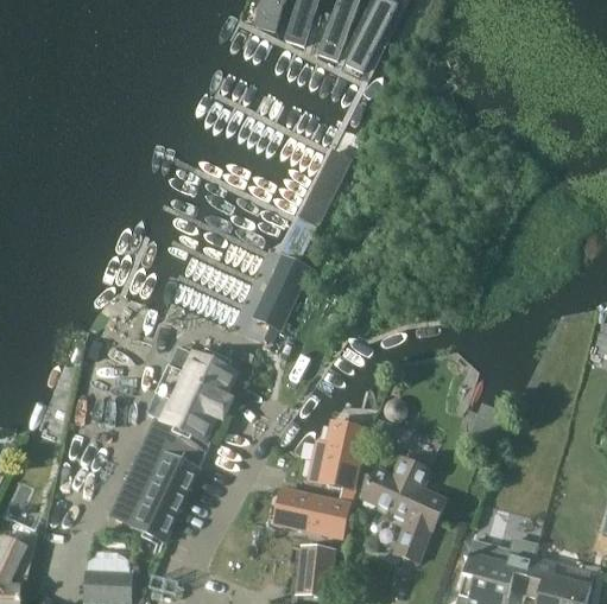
[(260,0),(253,27),(276,33),(284,0),(260,0)]
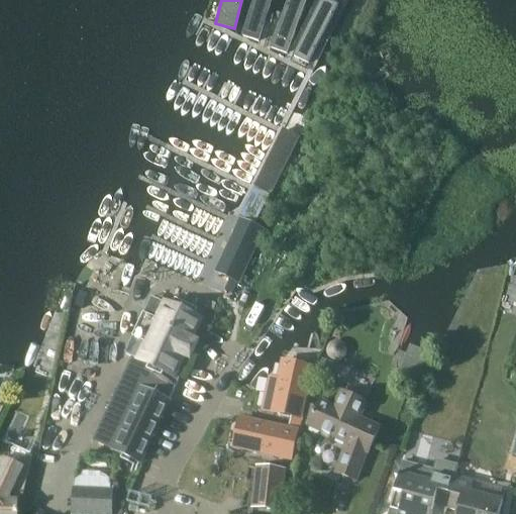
[(251,0),(241,35),(259,41),(270,0),(251,0)]
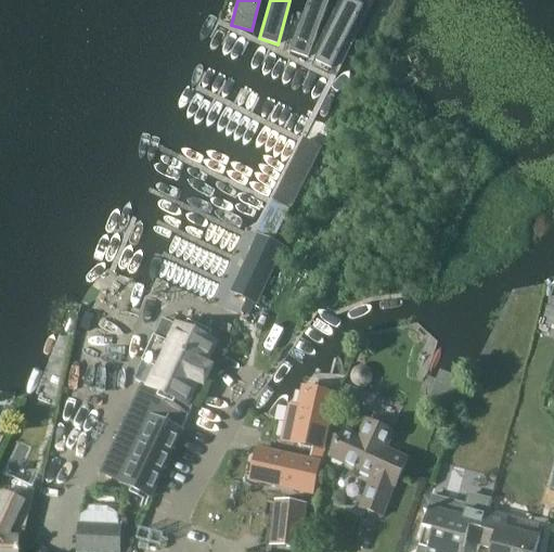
[(303,0),(288,53),(308,59),(324,0),(303,0)]
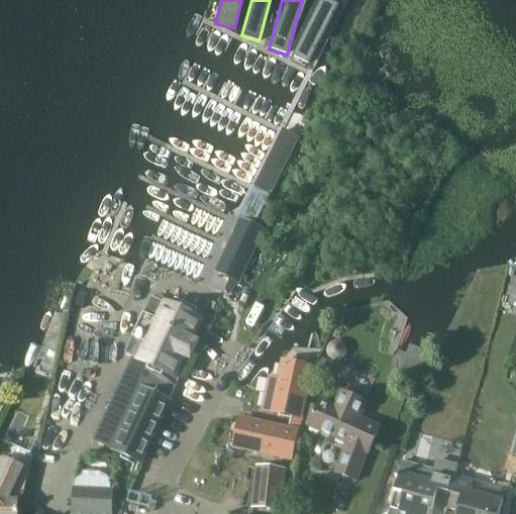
[(338,4),(329,0),(319,0),(292,56),(309,64),(338,4)]
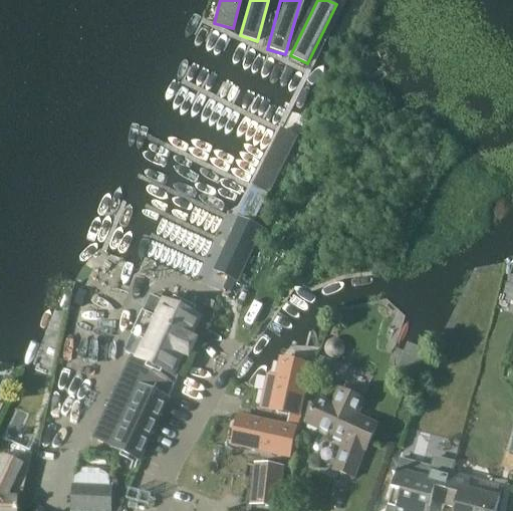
[(295,97),(265,155),(282,163),(309,103),(295,97)]
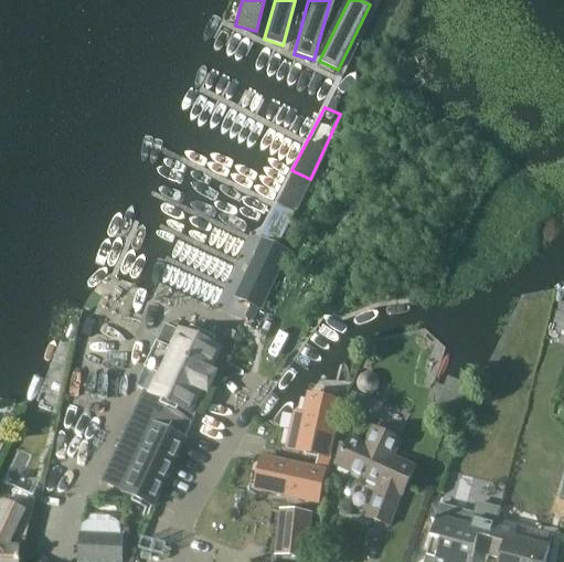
[(302,144),(284,135),(269,166),(287,175),(302,144)]
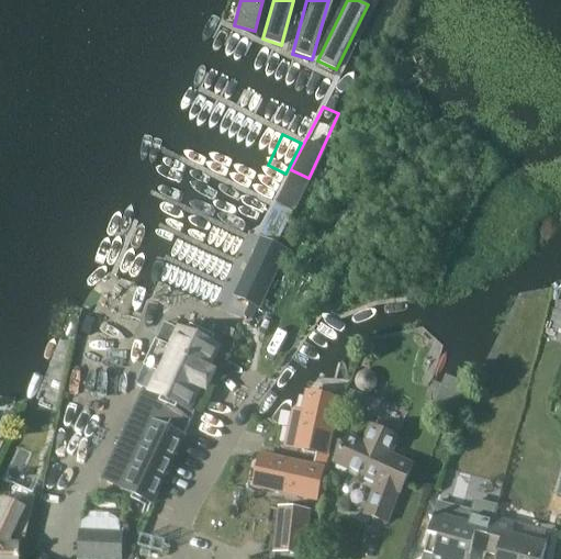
[(262,238),(249,268),(277,280),(290,250),(265,239),(262,238)]
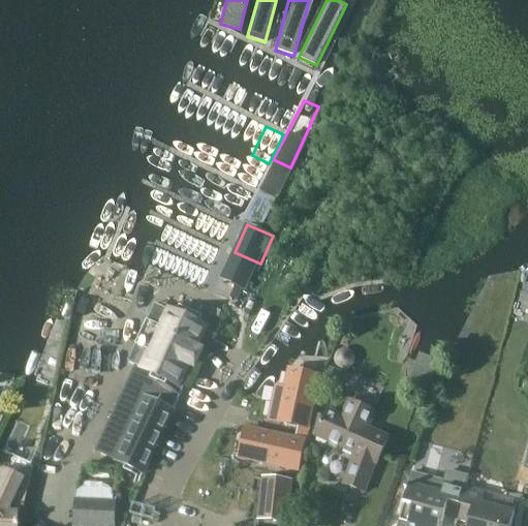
[(151,350),(143,367),(177,382),(204,325),(171,309),(162,326),(155,322),(144,346),(151,350)]
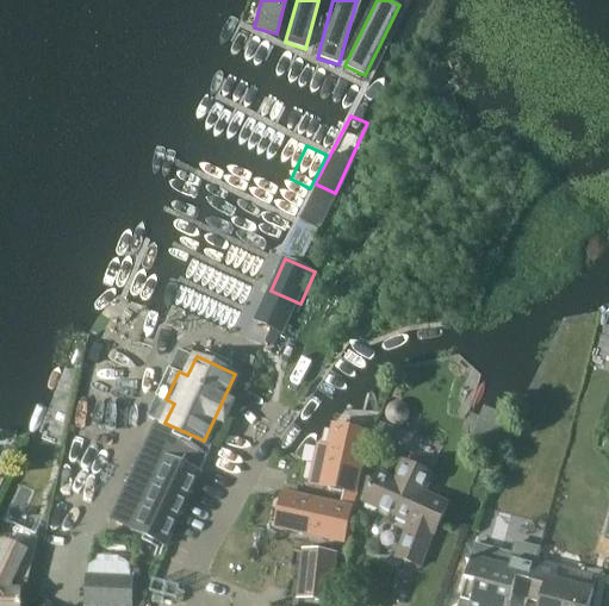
[(401,399),(399,399),(397,399),(395,399),(392,399),(391,400),(389,401),(387,403),(386,405),(385,407),(385,408),(385,411),(385,413),(385,416),(386,417),(387,419),(389,420),(391,422),(393,423),(395,423),(397,423),(399,423),(402,422),(403,422),(405,420),(406,419),(408,417),(408,416),(409,413),(409,411),(409,408),(409,407),(408,405),(406,403),(405,401),(403,400),(401,399)]
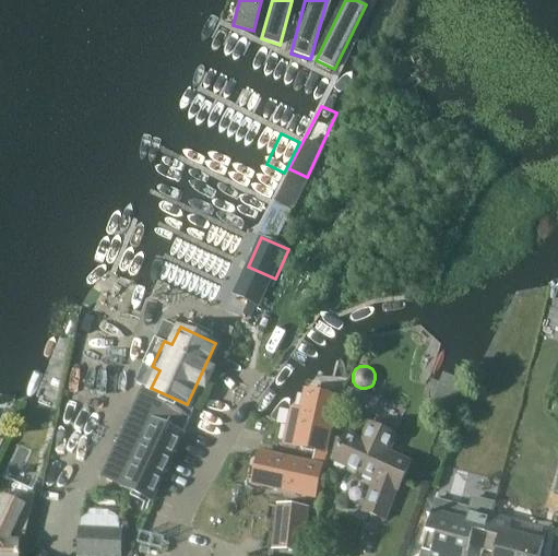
[(458,413),(471,378),(443,368),(430,402),(458,413)]
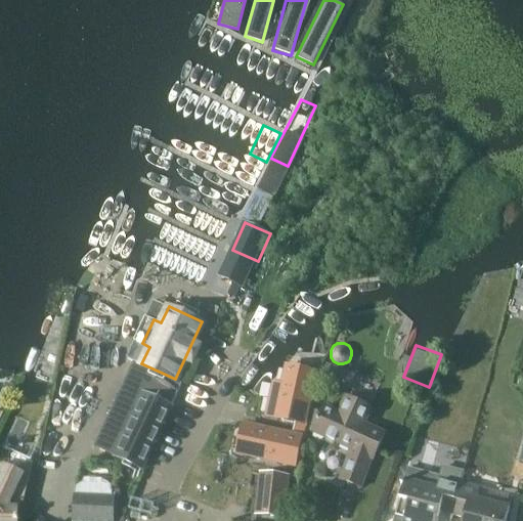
[(313,372),(297,368),(287,366),(276,415),(303,421),(311,383),(313,374),(313,372)]
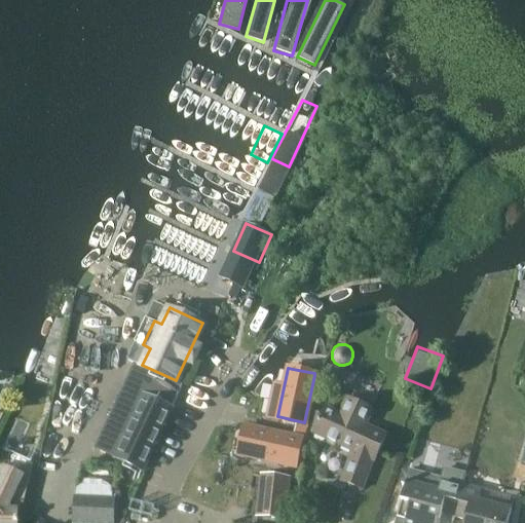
[(145,391),(115,456),(145,471),(176,406),(145,391)]
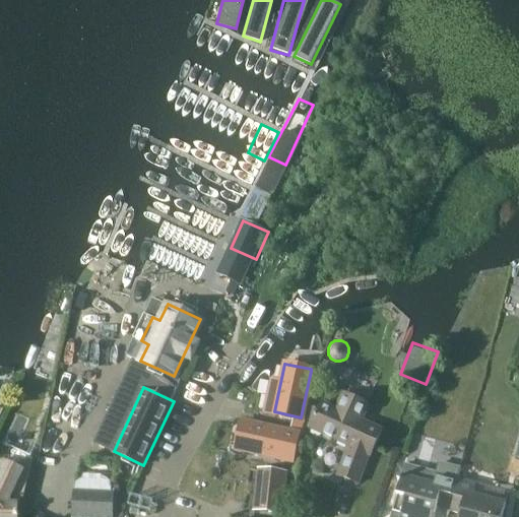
[(361,417),(368,401),(343,390),(336,406),(321,399),(310,424),(348,442),(337,471),(358,480),(368,452),(370,452),(382,427),(361,417)]
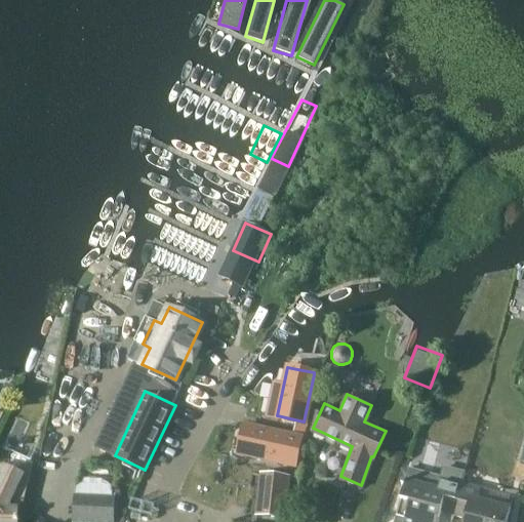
[(252,426),(246,453),(293,465),(300,436),(252,426)]
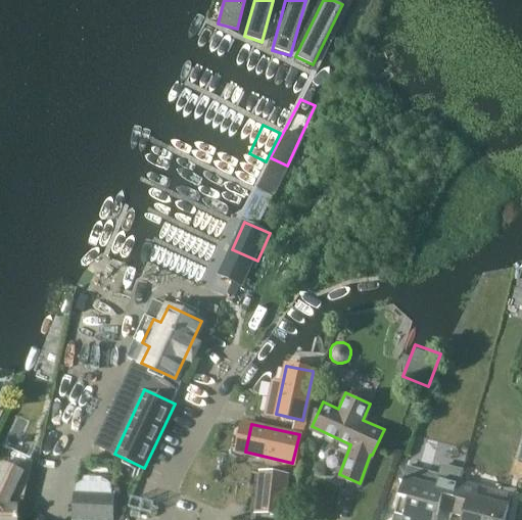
[(0,519),(20,519),(20,502),(27,474),(30,459),(10,448),(2,464),(0,468),(0,519)]
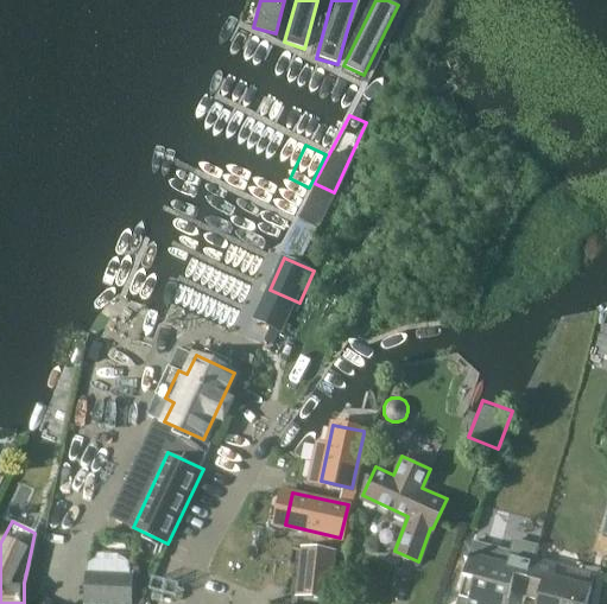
[(459,593),(455,603),(507,603),(511,590),(524,593),(535,558),(538,545),(514,539),(511,551),(495,547),(474,541),(470,553),(460,595),(459,593)]
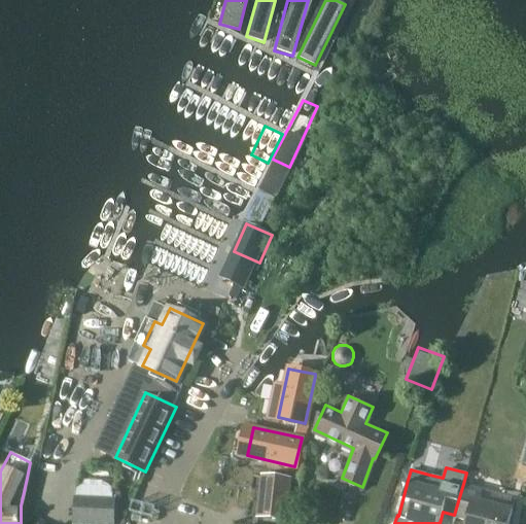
[(525,494),(525,472),(521,470),(515,492),(525,494)]
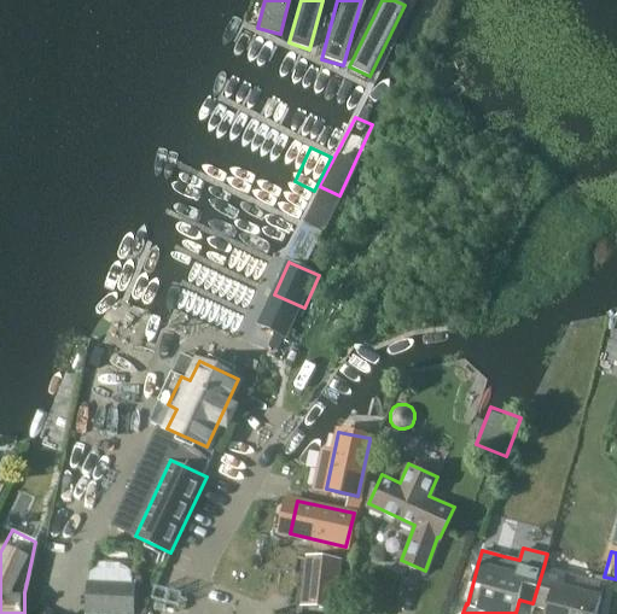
[(300,604),(335,608),(341,559),(304,554),(300,604)]
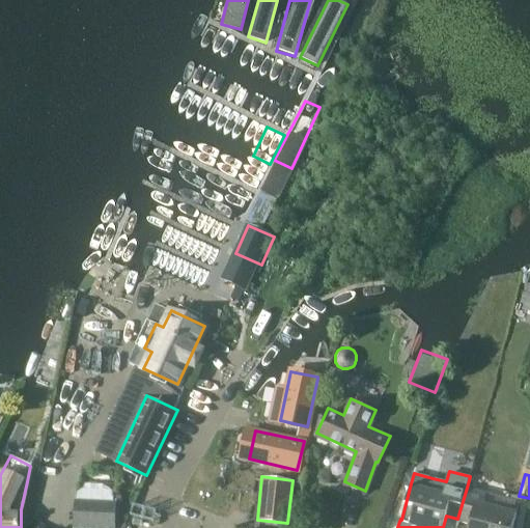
[(467,488),(457,519),(471,523),(469,527),(511,527),(517,512),(520,502),(486,493),(467,488)]
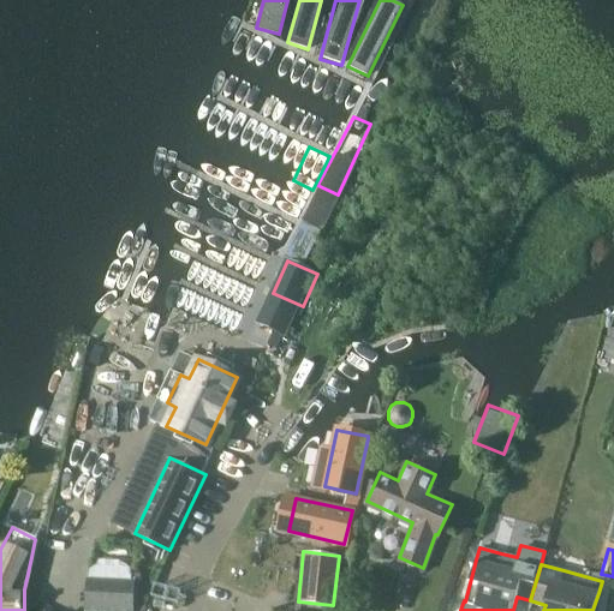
[(133,579),(88,579),(87,610),(132,610),(133,579)]
